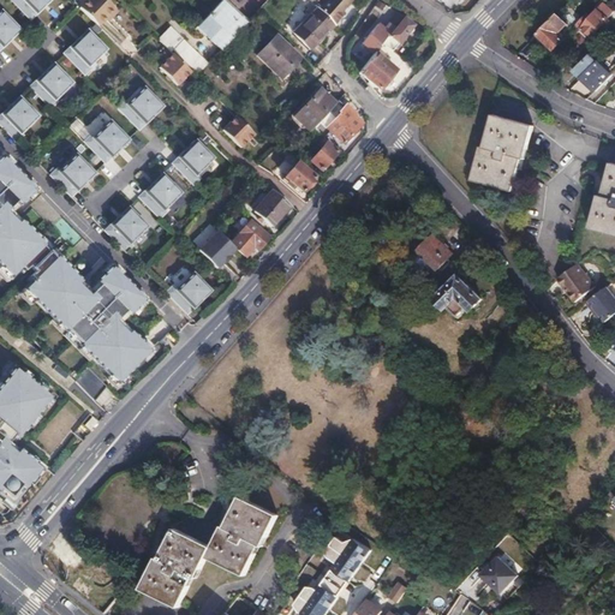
[(10,0),(30,21),(51,0),(10,0)]
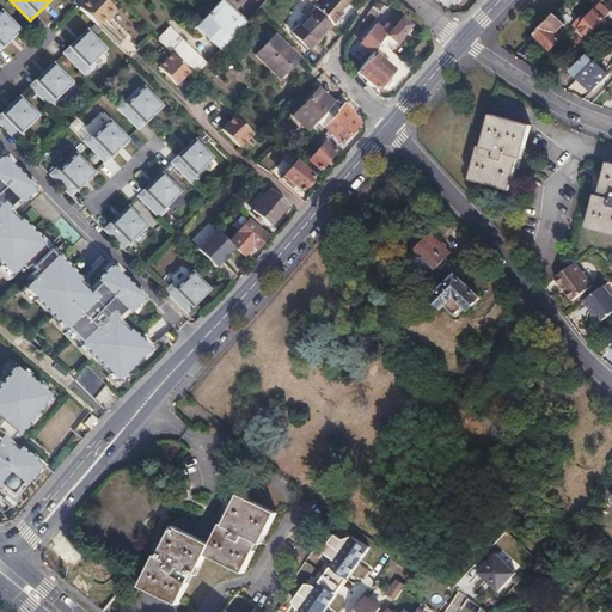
[(115,8),(105,0),(86,0),(79,8),(97,26),(105,18),(115,8)]
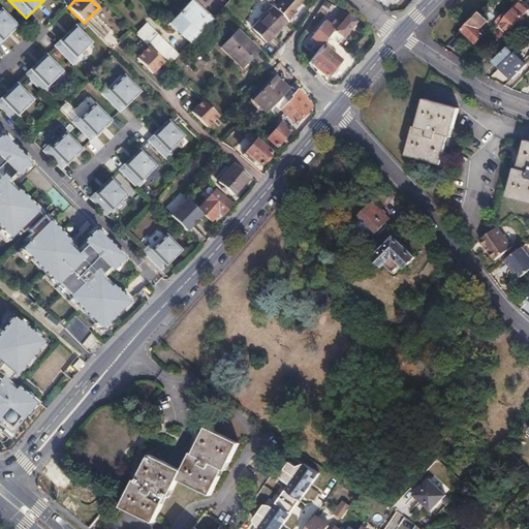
[(195,0),(211,12),(221,0),(195,0)]
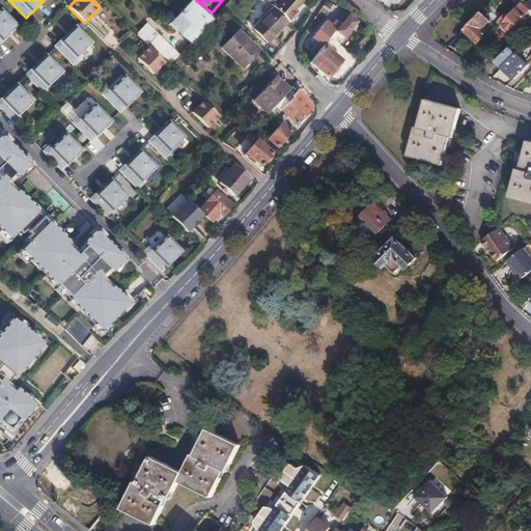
[(268,0),(268,1),(274,7),(276,9),(280,5),(284,0),(268,0)]
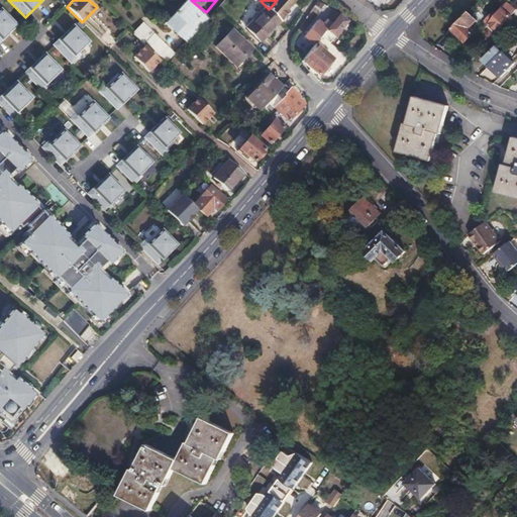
[(296,0),(277,0),(273,5),(269,9),(281,20),(289,12),(287,10),(296,0)]
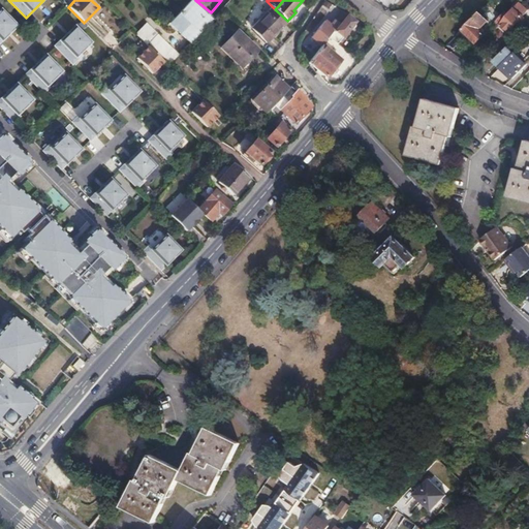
[(191,1),(179,14),(184,20),(176,29),(190,43),(198,35),(212,21),(191,1)]
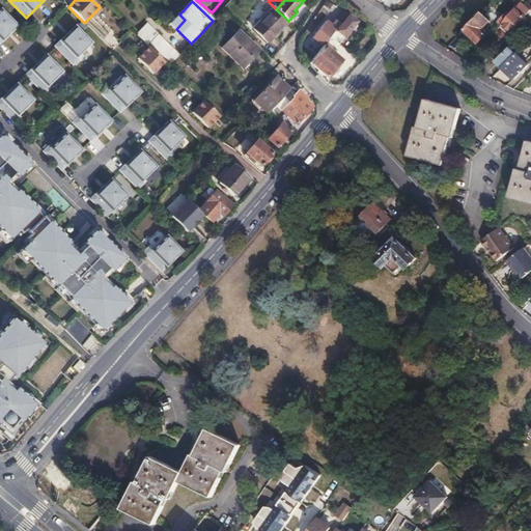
[(507,12),(499,22),(511,33),(515,28),(519,28),(523,23),(524,19),(530,11),(523,3),(511,16),(507,12)]
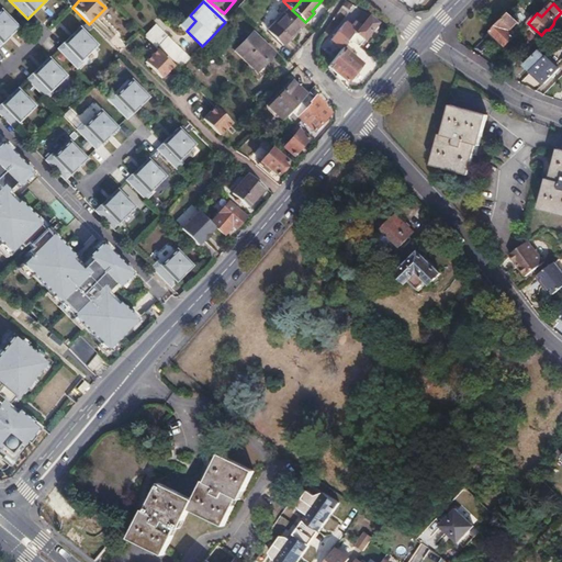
[(523,22),(529,17),(519,6),(513,11),(523,22)]
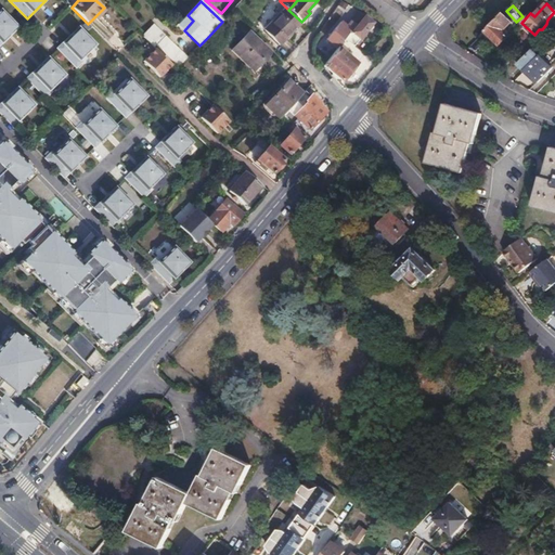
[(281,44),(301,23),(301,22),(288,10),(286,8),(267,29),(281,44)]
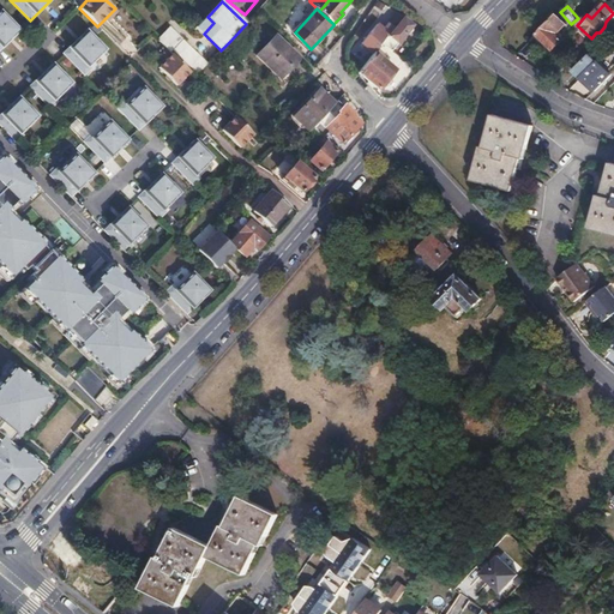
[(0,49),(19,31),(1,12),(0,12),(0,49)]
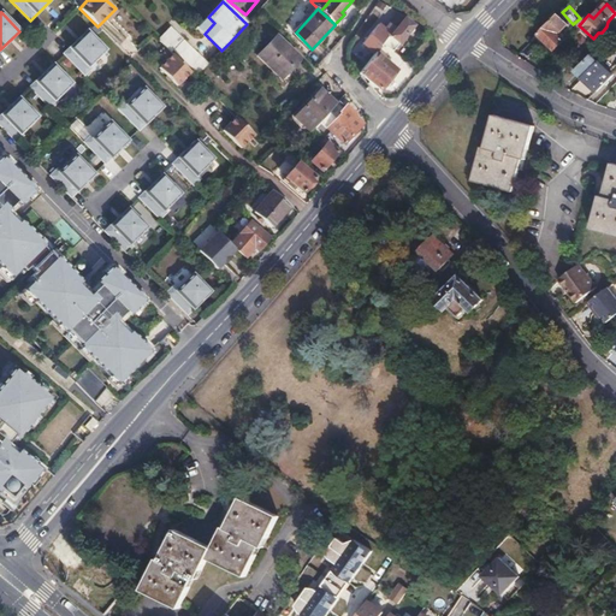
[(379,25),(362,45),(374,54),(404,18),(398,13),(385,30),(379,25)]
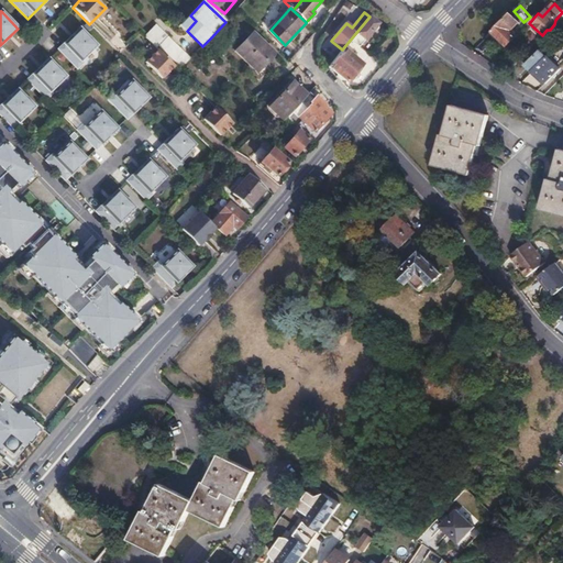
[(510,13),(489,35),(496,43),(500,39),(507,46),(516,36),(510,31),(519,22),(510,13)]
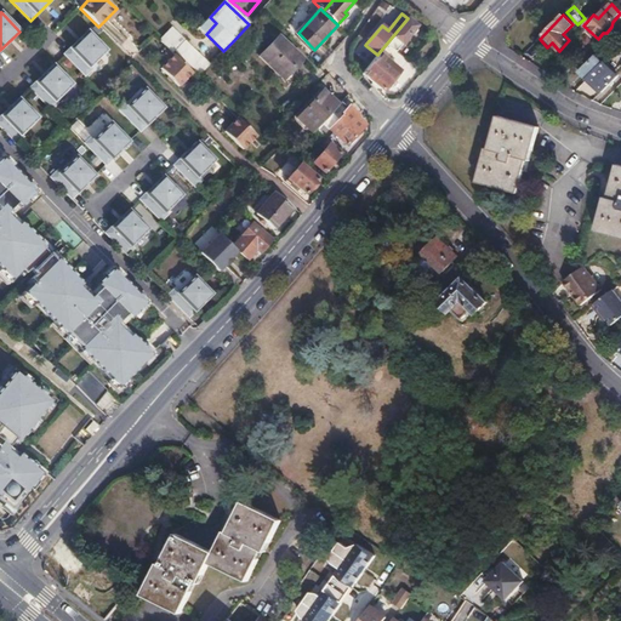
[(216,23),(210,17),(199,27),(206,34),(216,23)]
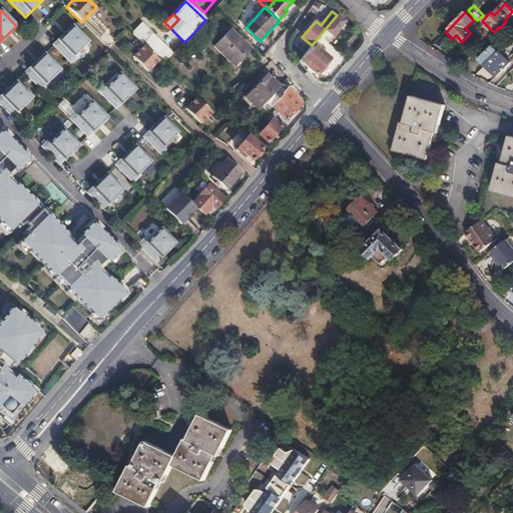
[(329,42),(332,39),(334,40),(348,23),(337,15),(320,36),(329,42)]
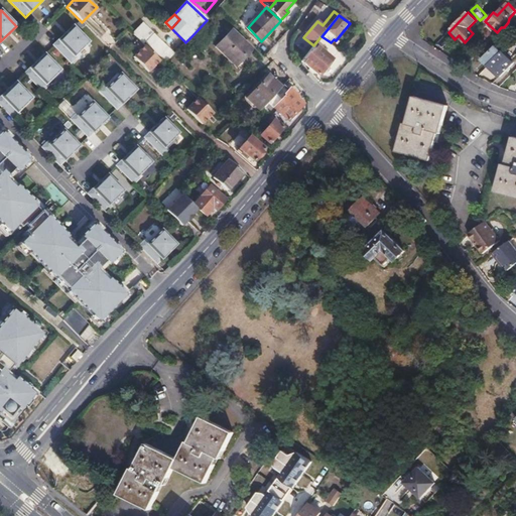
[(74,26),(53,45),(72,63),(76,58),(75,56),(89,42),(74,26)]
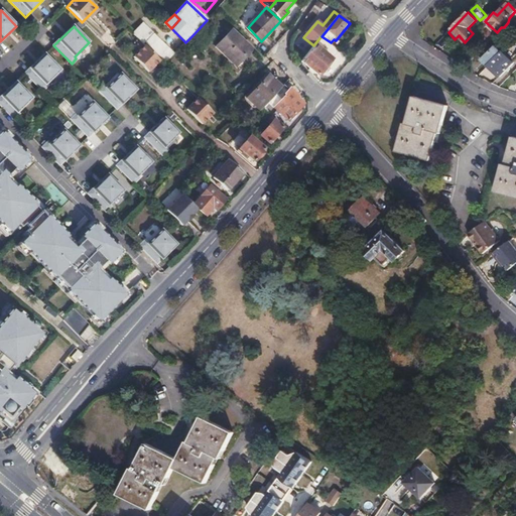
[(153,34),(144,26),(135,36),(143,44),(144,43),(152,34),(153,34)]
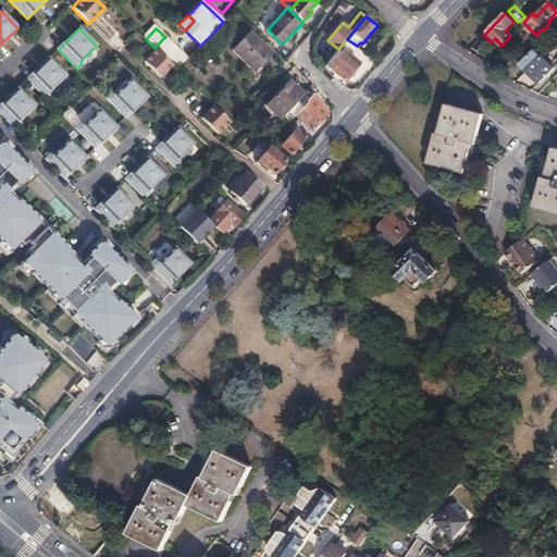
[(250,34),(233,50),(254,71),(271,53),(250,34)]
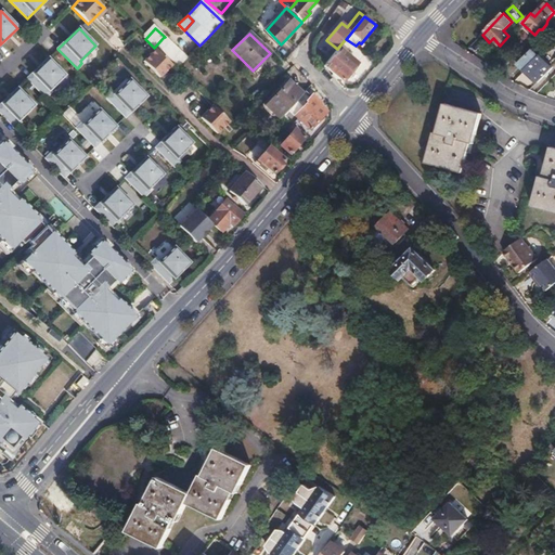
[(173,46),(164,37),(155,47),(179,68),(188,59),(173,46)]
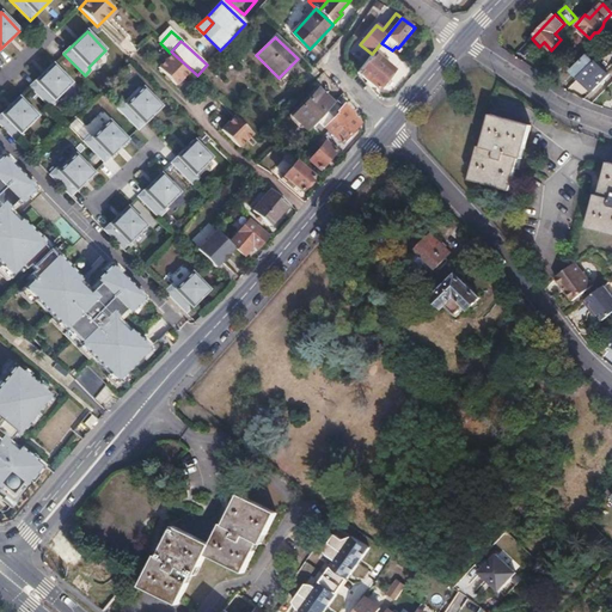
[(373,53),(356,74),(381,93),(399,72),(373,53)]
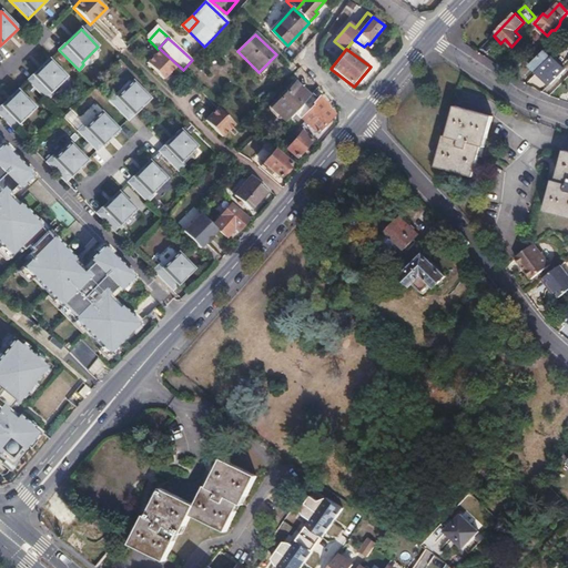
[(178,68),(160,51),(151,60),(148,63),(146,64),(164,81),(178,68)]
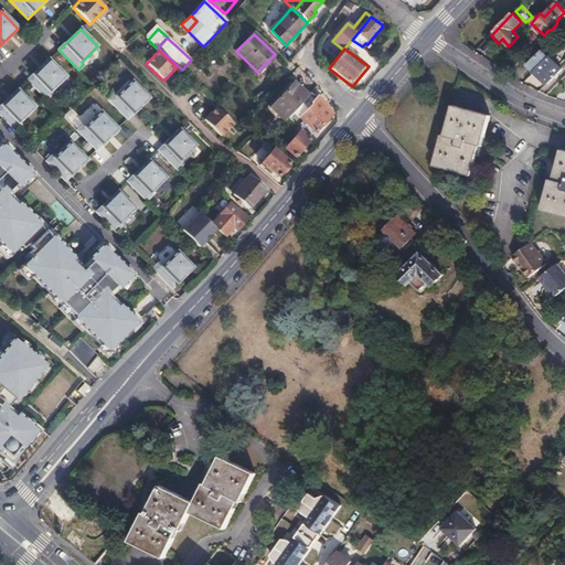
[(528,65),(534,72),(548,59),(541,51),(528,65)]
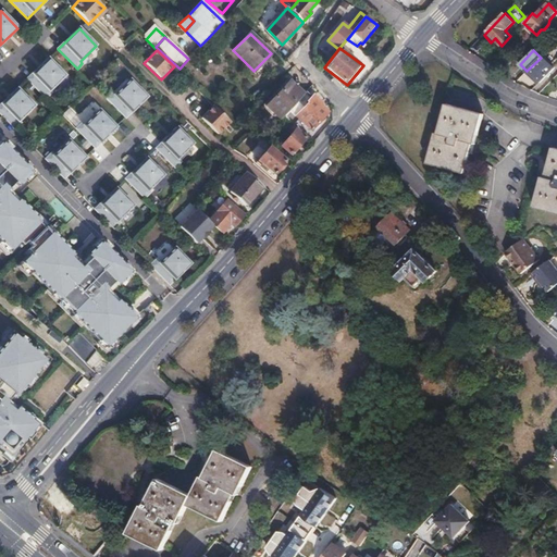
[(541,58),(527,71),(541,83),(554,70),(542,58),(541,58)]
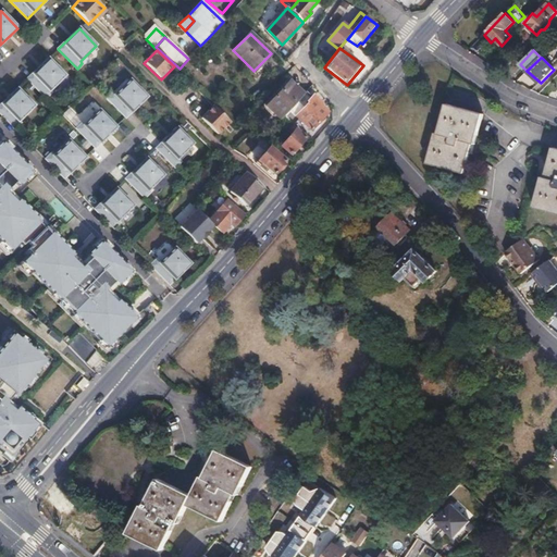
[(49,59),(27,79),(46,99),(51,94),(49,91),(65,76),(49,59)]
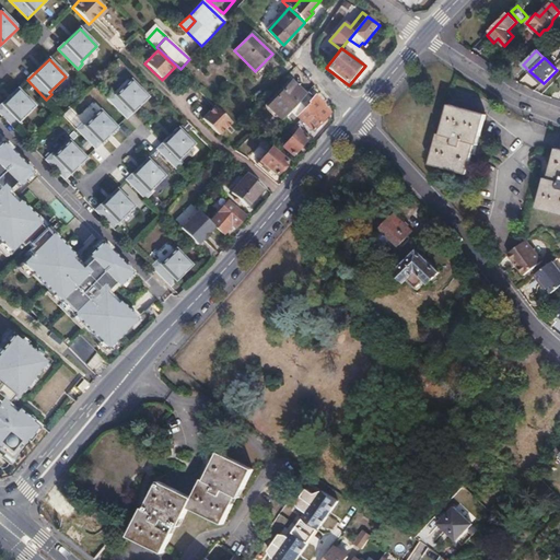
[(108,100),(127,118),(148,97),(131,81),(115,96),(113,94),(108,100)]
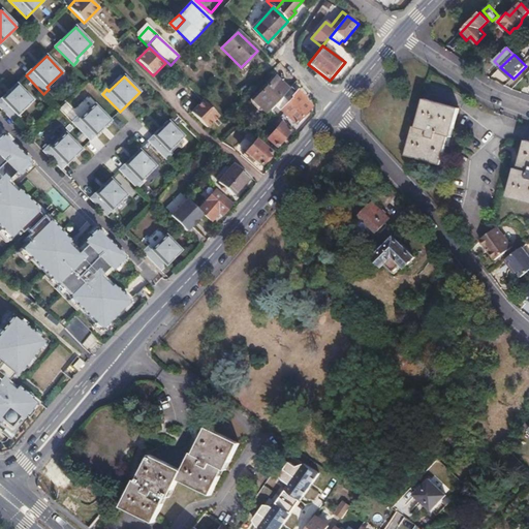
[(254,101),(267,114),(269,111),(280,98),(287,90),(275,79),(254,101)]
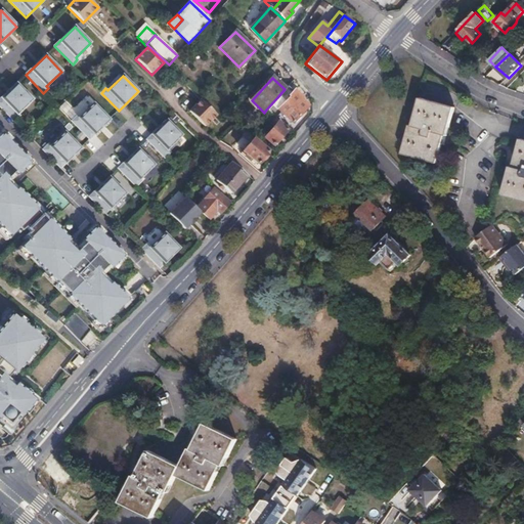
[(16,84),(0,99),(0,106),(14,121),(19,117),(17,115),(33,100),(16,84)]
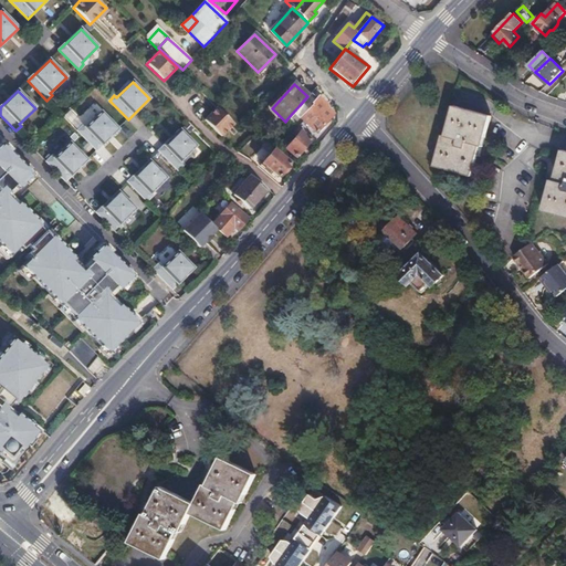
[(315,98),(310,94),(307,96),(300,105),(306,112),(301,118),(315,133),(332,114),(324,107),(325,105),(317,97),(315,98)]
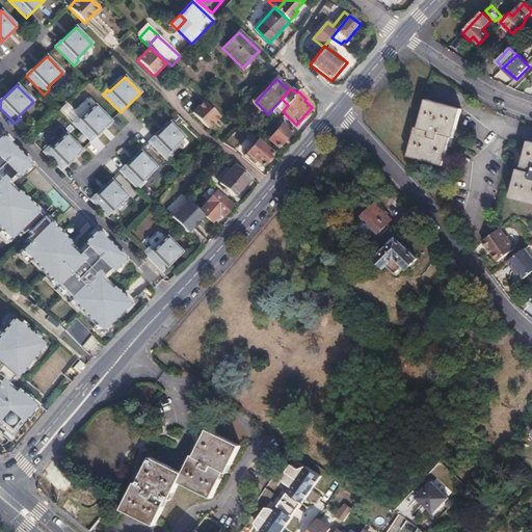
[(420,128),(417,128),(409,156),(443,165),(444,165),(449,147),(445,144),(448,136),(453,138),(461,109),(428,100),(420,128)]
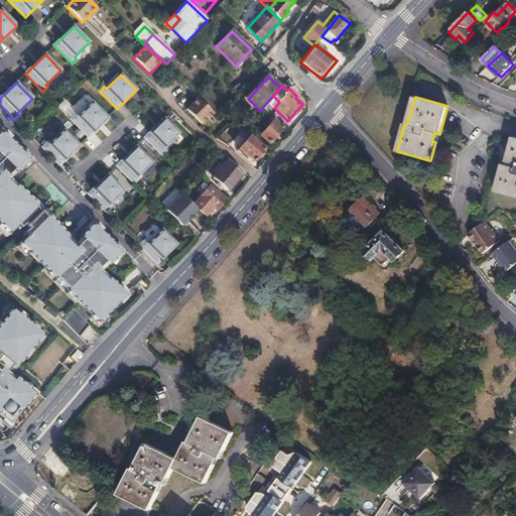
[(213,113),(199,98),(187,110),(203,125),(213,113)]
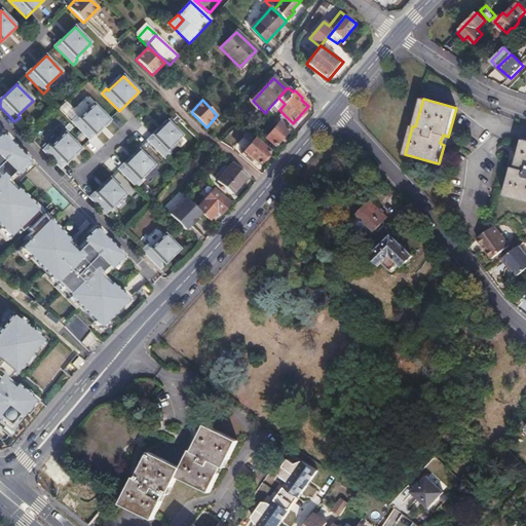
[(77,117),(72,122),(90,140),(110,120),(94,105),(79,119),(77,117)]
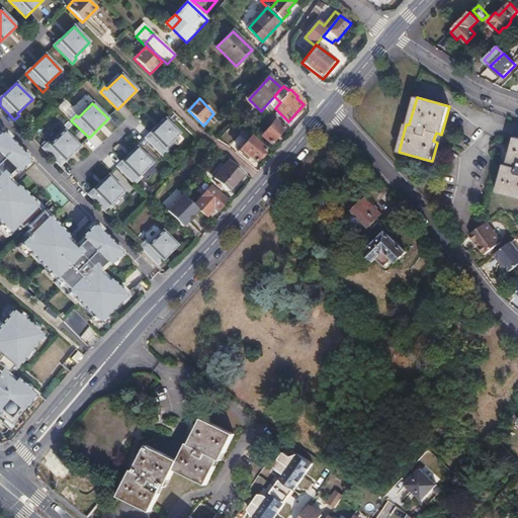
[(274,121),(275,119),(270,115),(265,120),(270,125),(261,136),(270,144),(282,128),(274,121)]
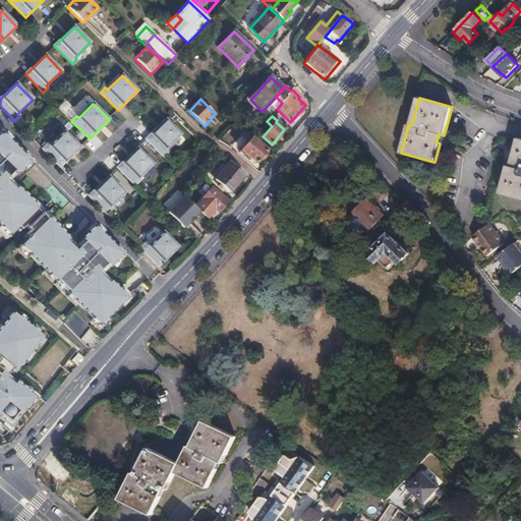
[(166,120),(147,139),(164,157),(169,153),(166,150),(181,134),(166,120)]
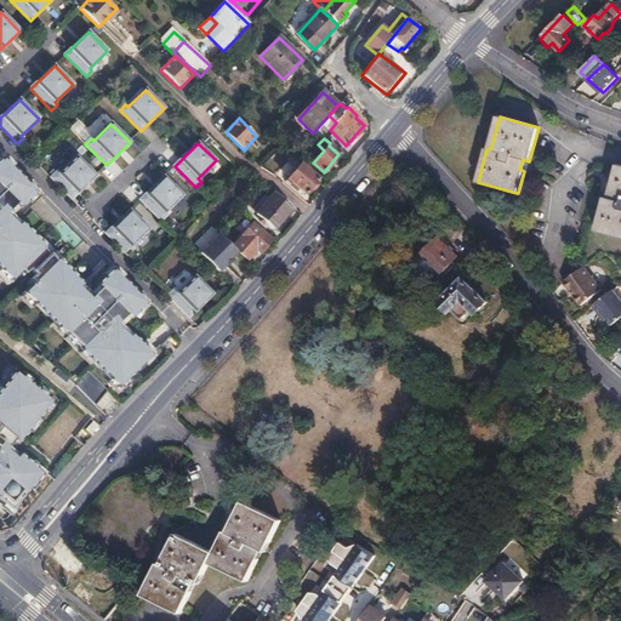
[(57,172),(51,178),(72,199),(96,176),(77,158),(60,175),(57,172)]
